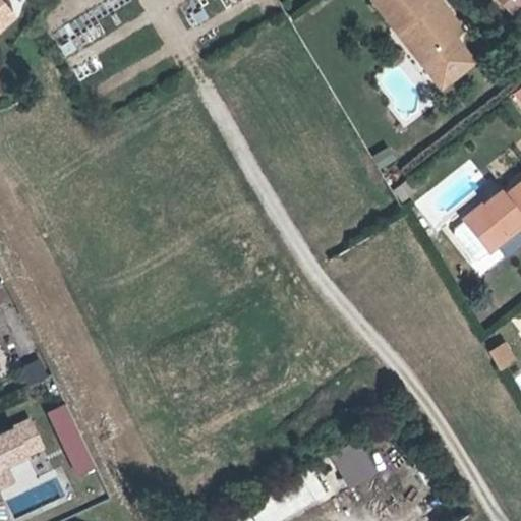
[(453,35),(440,18),(448,12),(438,0),(430,0),(429,2),(427,0),(372,0),(396,30),(402,24),(425,55),(420,60),(441,87),(472,61),(452,36),(453,35)]
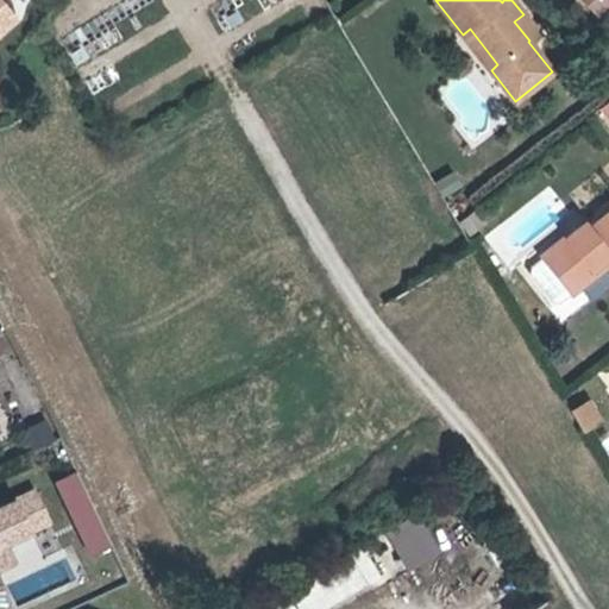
[(608,0),(583,0),(596,13),(608,0)]
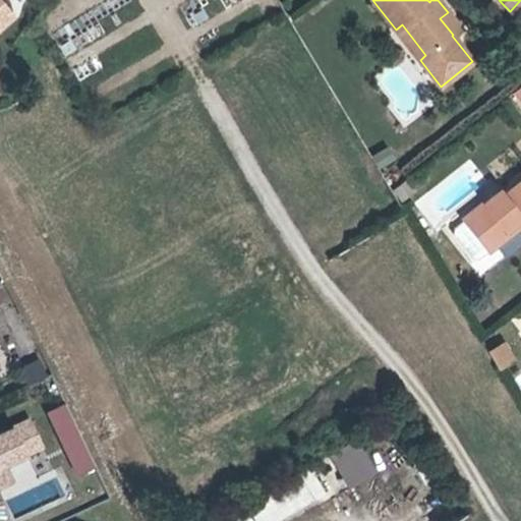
[(0,26),(12,16),(0,2),(0,26)]
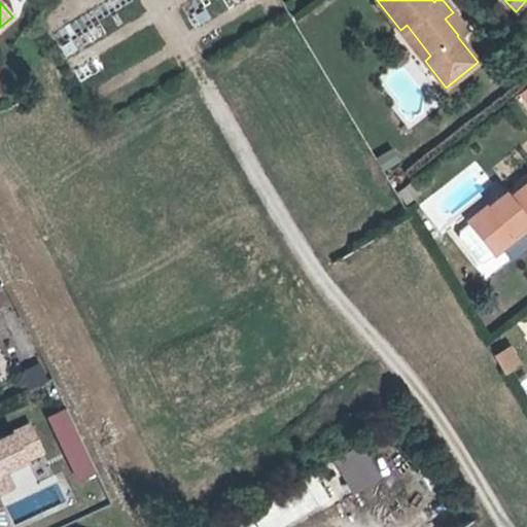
[(445,19),(458,35),(466,29),(453,12),(445,19)]
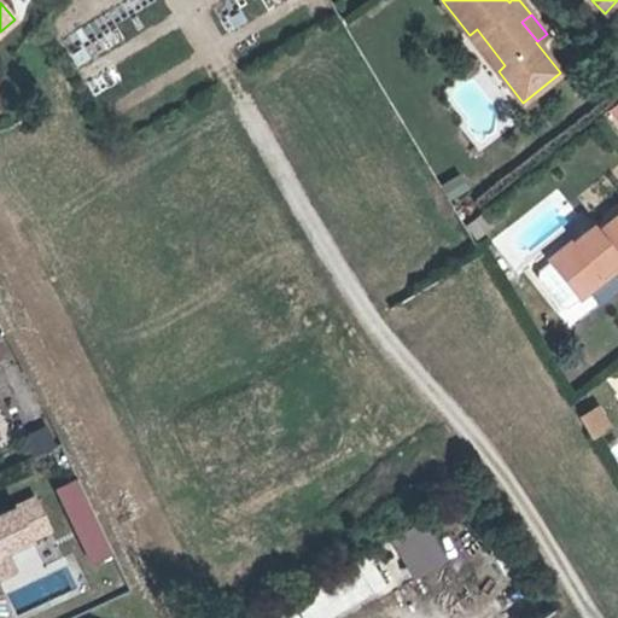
[(477,29),(470,35),(499,71),(505,65),(477,29)]
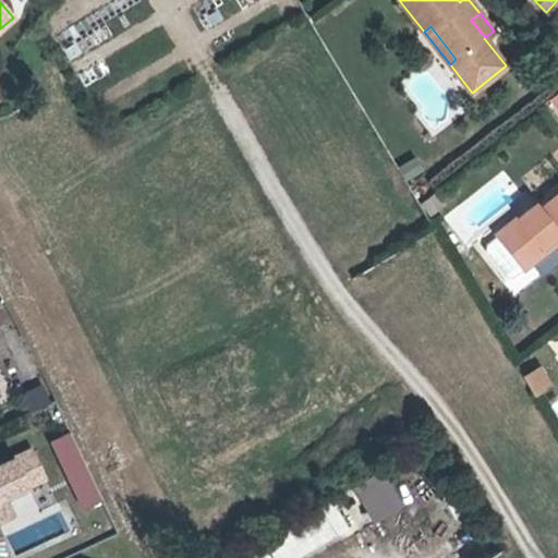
[(557,92),(547,99),(557,116),(557,114),(557,92)]
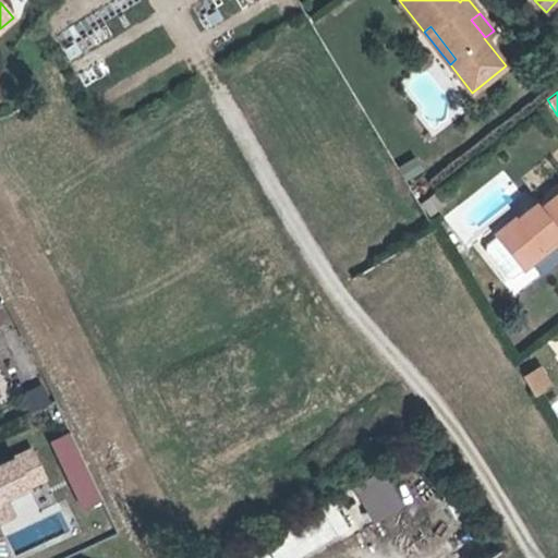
[(557,193),(538,209),(534,204),(496,234),(497,235),(512,254),(518,250),(528,264),(545,250),(542,244),(556,233),(557,235),(557,193)]
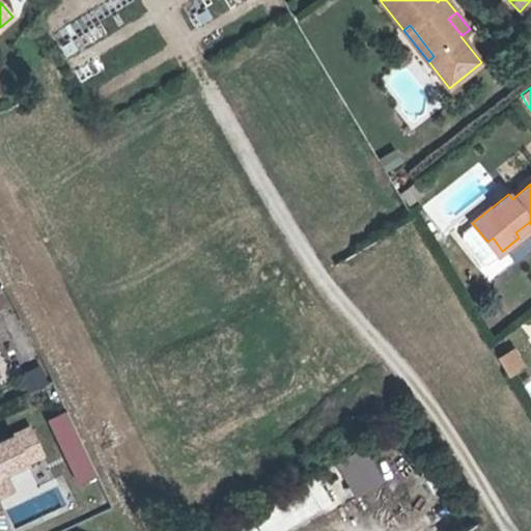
[(515,232),(519,238),(530,227),(530,224),(529,222),(515,232)]
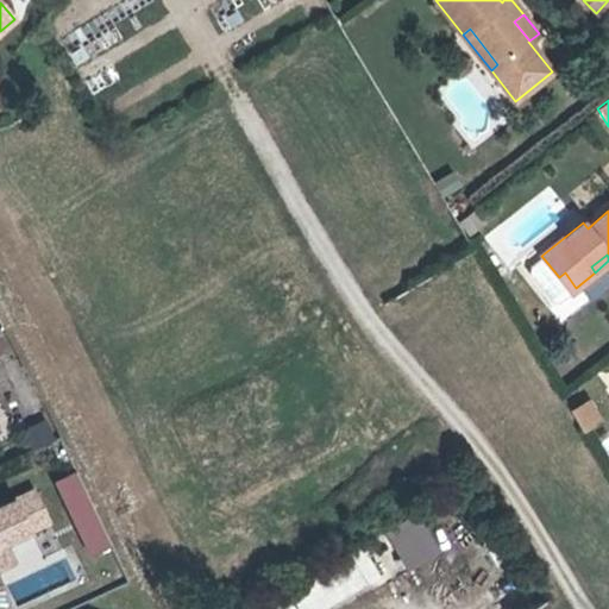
[(558,301),(576,288),(565,272),(559,277),(542,257),(531,267),(531,272),(552,301),(558,301)]
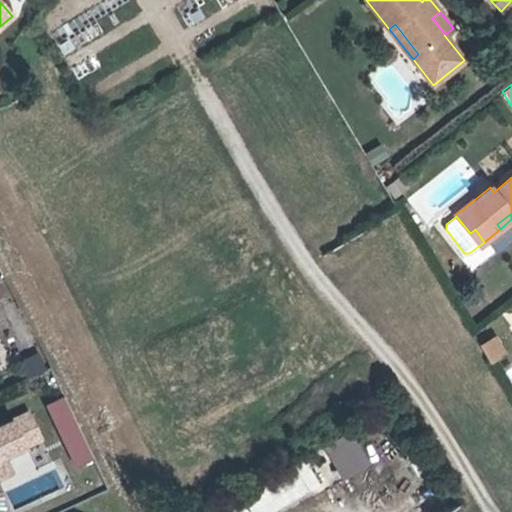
[(496,335),(478,344),(489,364),(507,355),(496,335)]
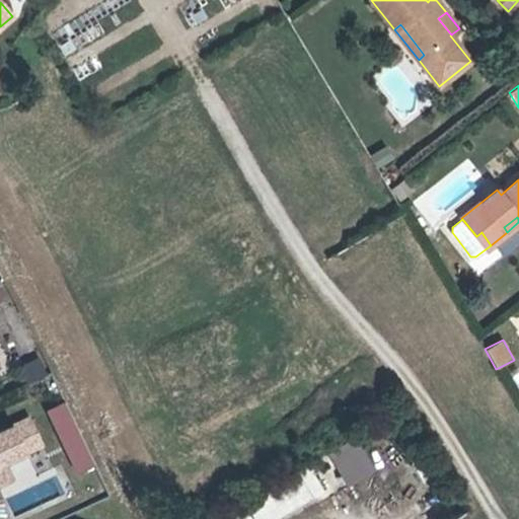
[(43,359),(22,362),(25,382),(46,379),(43,359)]
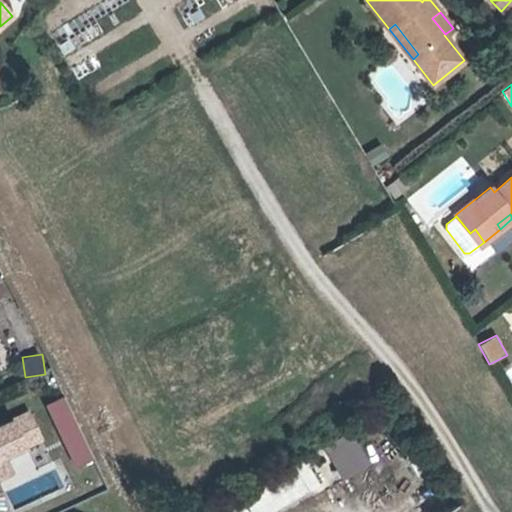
[(69,396),(48,403),(70,469),(91,462),(69,396)]
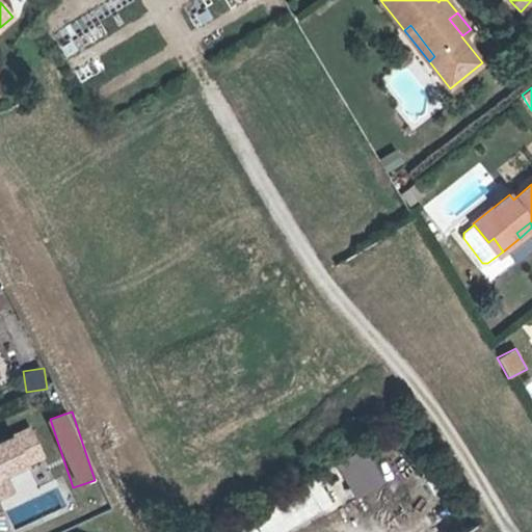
[(41,450),(30,428),(0,442),(0,497),(11,491),(3,474),(26,463),(23,458),(41,450)]
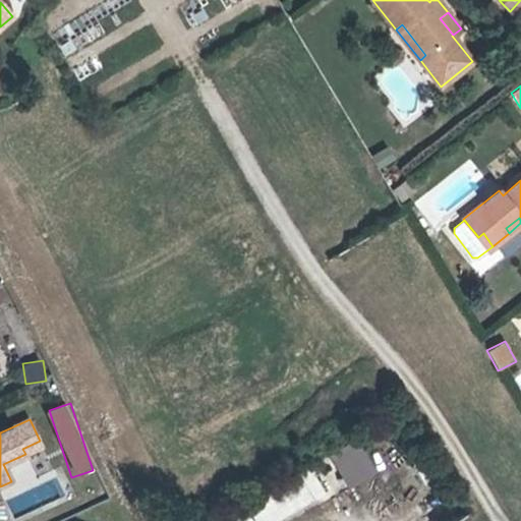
[(348,489),(377,471),(355,438),(328,455),(348,489)]
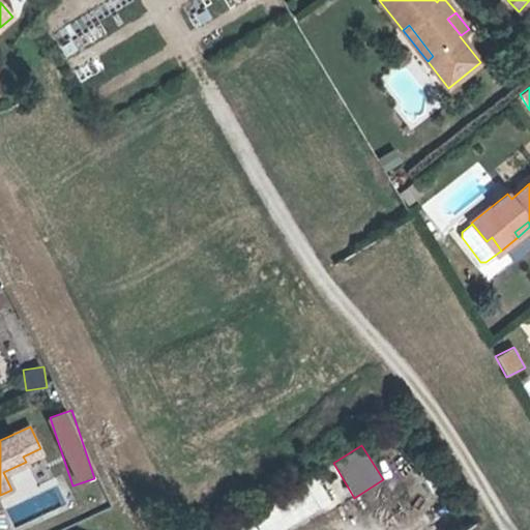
[(42,453),(40,448),(23,457),(26,462),(42,453)]
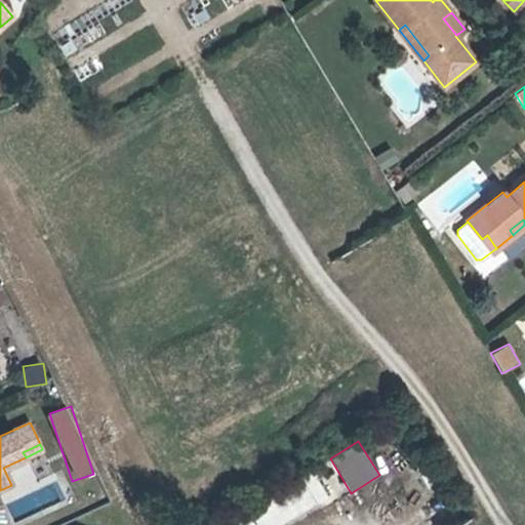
[(215,518),(218,524),(282,524),(329,500),(315,473),(242,512),(239,506),(215,518)]
